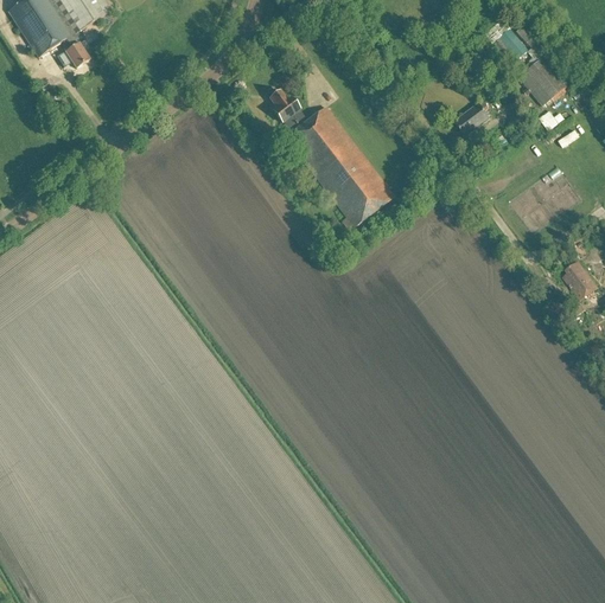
[(78,30),(108,11),(101,0),(23,0),(6,12),(36,58),(59,43),(64,51),(63,52),(74,69),(87,59),(77,44),(84,39),(78,30)]
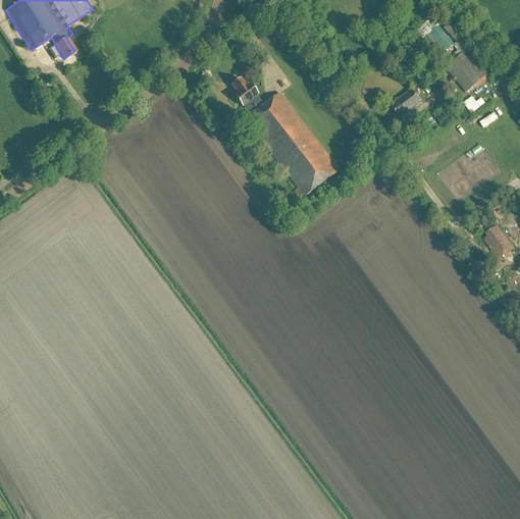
[(429,32),(444,50),(453,43),(432,14),(415,28),(422,37),(429,32)]
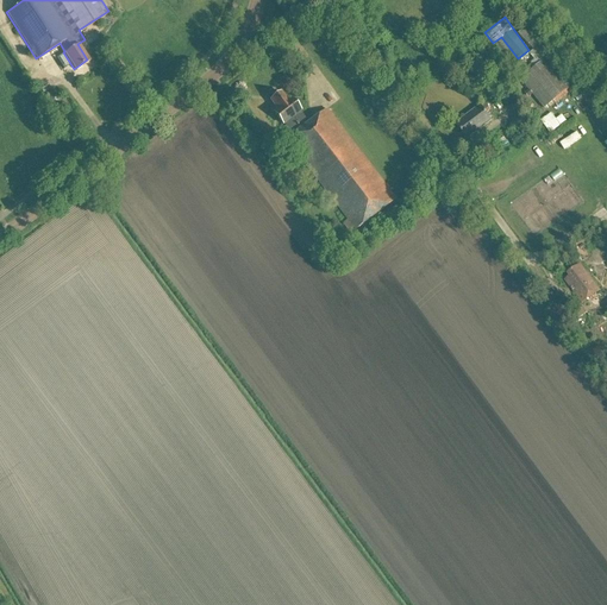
[(550,100),(565,87),(542,58),(526,71),(550,100)]
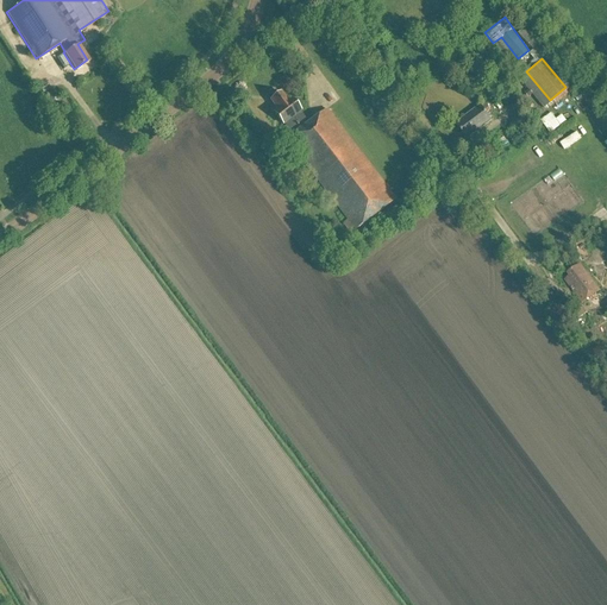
[(279,92),(269,99),(276,108),(273,112),(281,123),(282,123),(291,133),(283,138),(345,219),(340,221),(346,229),(349,228),(351,231),(394,199),(324,107),(306,121),(298,111),(299,109),(289,99),(286,101),(279,92)]
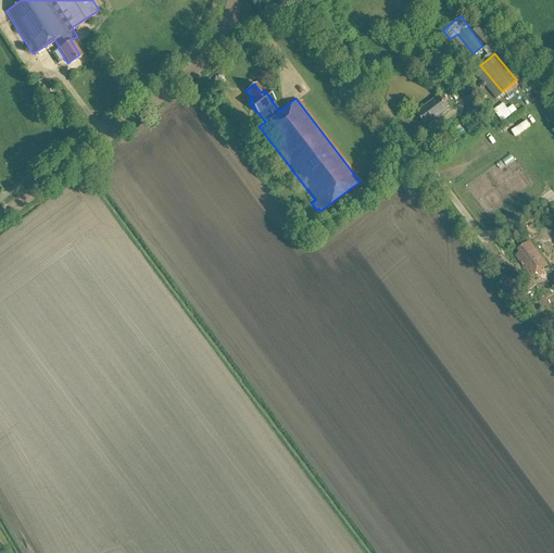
[(425,125),(447,108),(437,95),(414,112),(425,125)]
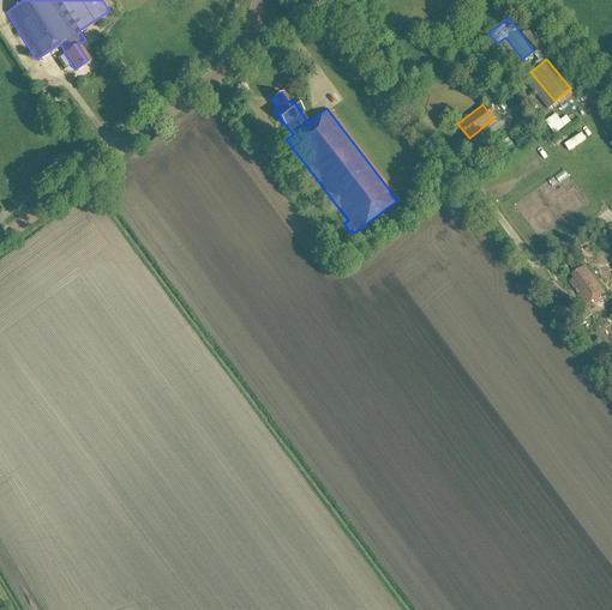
[(556,110),(544,118),(553,132),(565,124),(556,110)]
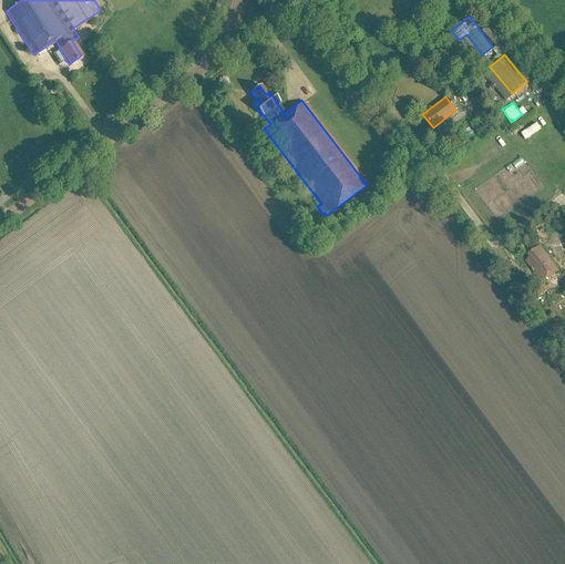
[(540,282),(556,269),(537,244),(525,253),(527,256),(523,259),(540,282)]
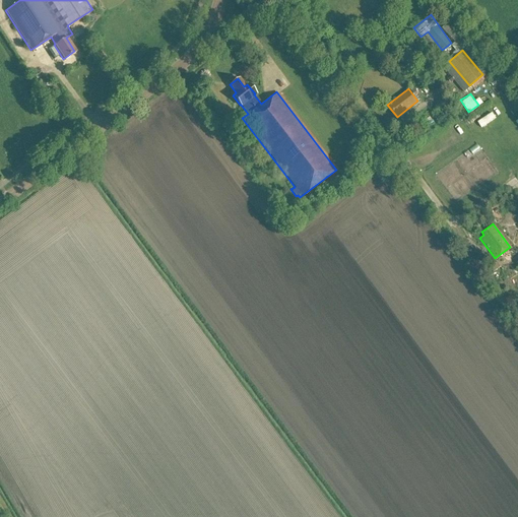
[(478,256),(465,239),(458,245),(471,261),(478,256)]
